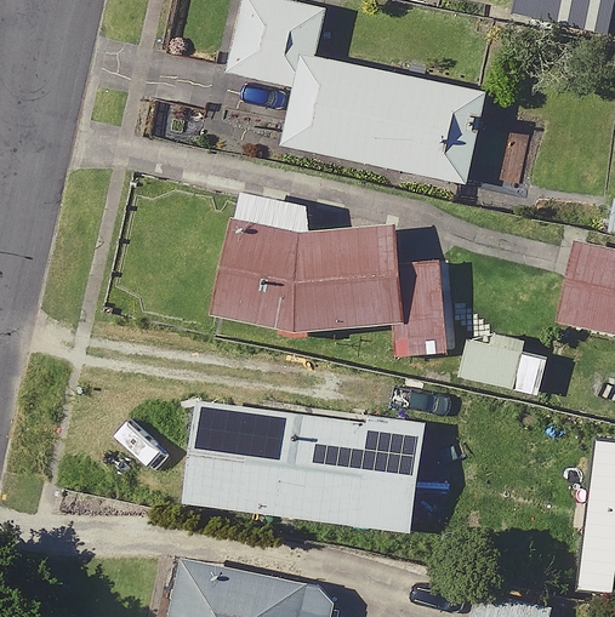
[(325,9),(285,0),(241,0),(226,73),(292,87),(280,144),(465,184),(485,92),(314,56),(325,9)]
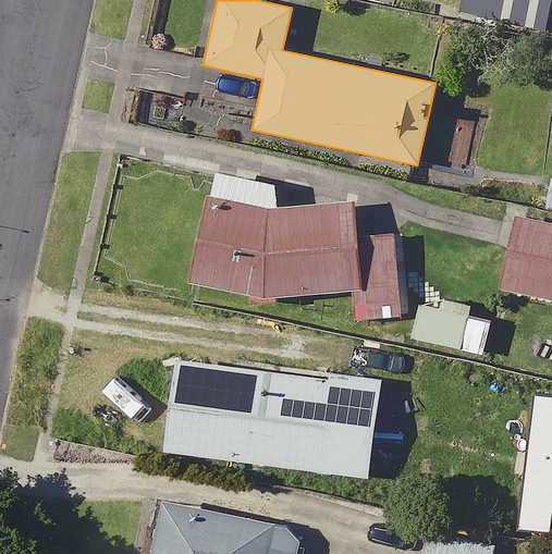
[(211,171),(198,283),(269,300),(353,292),(354,321),(397,319),(394,241),(355,243),(353,207),(276,211),(274,183),(211,171)]
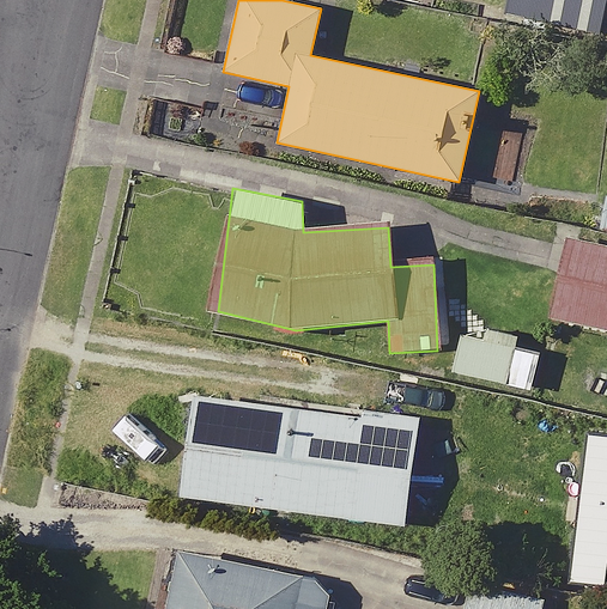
[(606,247),(563,237),(545,318),(606,332),(606,247)]
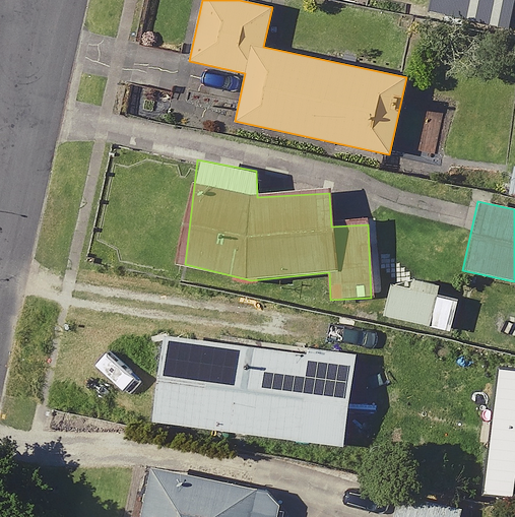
[(431,324),(436,286),(388,280),(384,318),(431,324)]
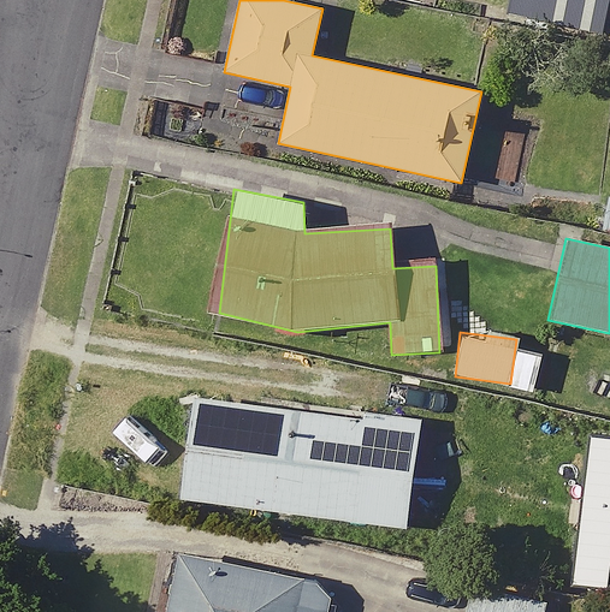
[(419,426),(193,397),(179,498),(406,528),(419,426)]
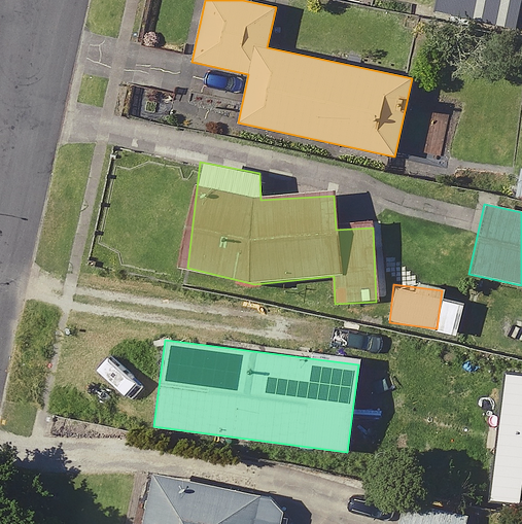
[(280,523),(284,503),(152,476),(142,523),(280,523)]
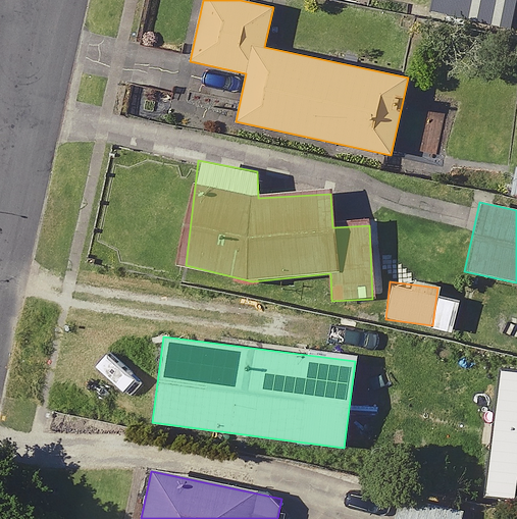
[(459,518),(460,510),(398,501),(395,518),(459,518)]
